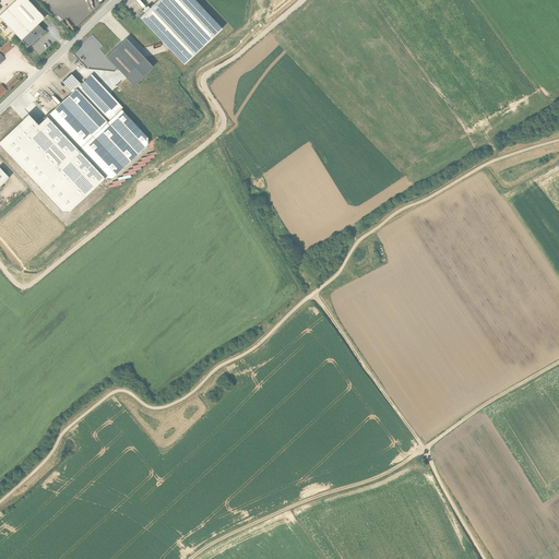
[(44,18),(27,0),(14,0),(0,13),(0,18),(27,47),(44,31),(38,23),(44,18)]
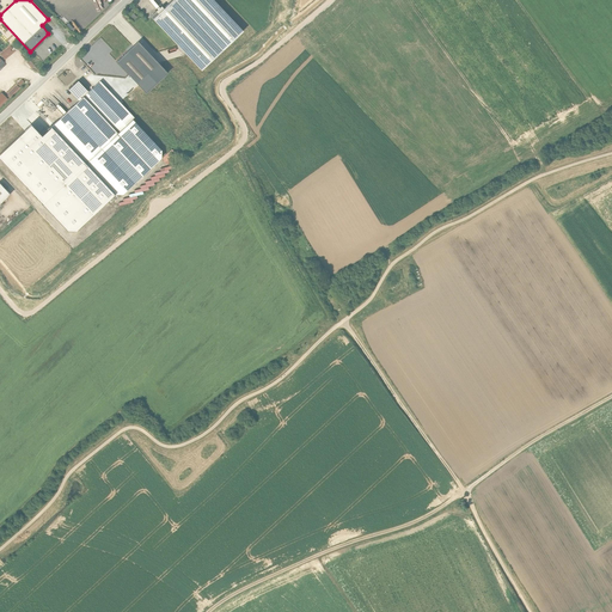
[(155,12),(155,11),(152,13),(153,14),(151,17),(201,71),(243,31),(213,0),(172,0),(164,8),(161,7),(155,12)]
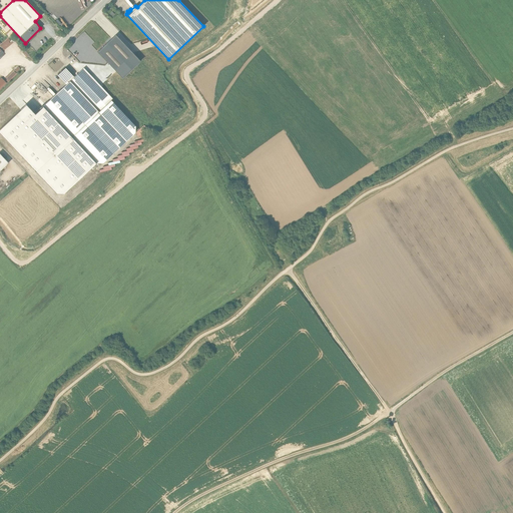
[(122,78),(140,61),(115,35),(97,52),(122,78)]
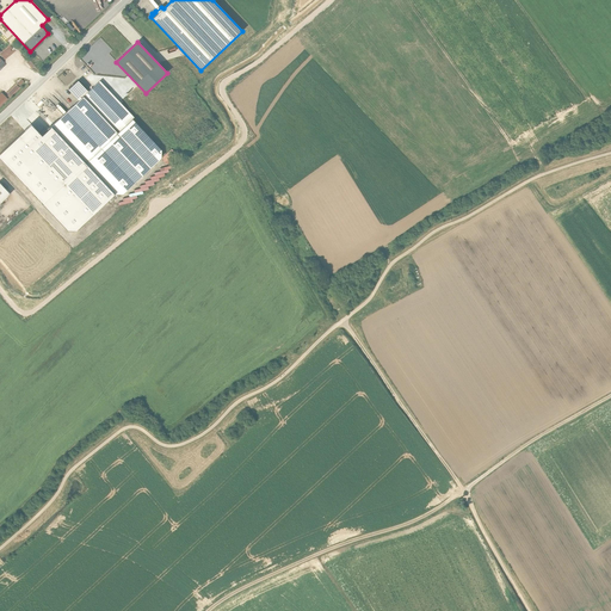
[(115,193),(122,195),(161,158),(161,150),(133,119),(134,117),(99,81),(88,91),(78,80),(68,90),(78,100),(51,127),(84,161),(104,183),(100,186),(106,192),(110,190),(115,193)]
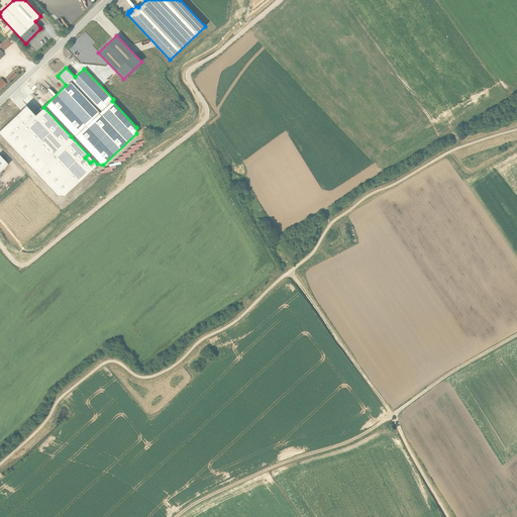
[(136,133),(142,138),(150,131),(145,125),(136,133)]
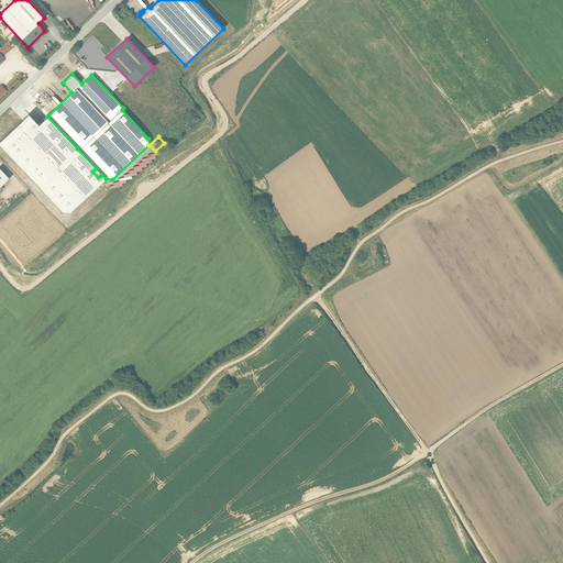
[(142,166),(133,168),(133,173),(141,170),(141,169),(146,168),(145,166),(151,165),(150,162),(154,161),(153,158),(157,157),(156,153),(150,154),(150,156),(144,157),(145,161),(141,162),(142,166)]
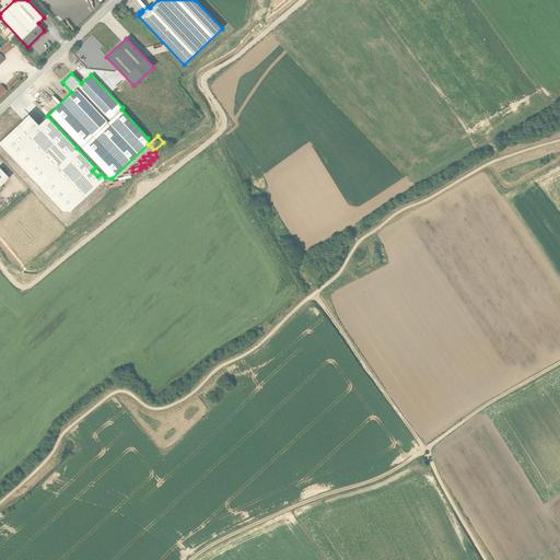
[(0,186),(9,178),(0,167),(0,186)]
